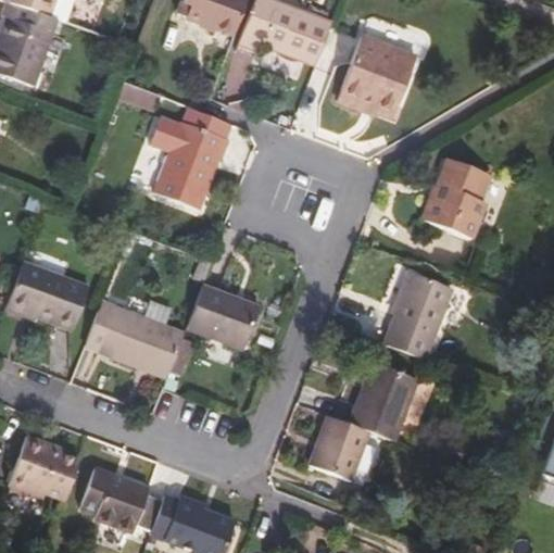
[(35,85),(59,19),(51,15),(8,0),(3,14),(7,16),(12,17),(1,51),(0,50),(0,72),(0,73),(25,82),(35,85)]
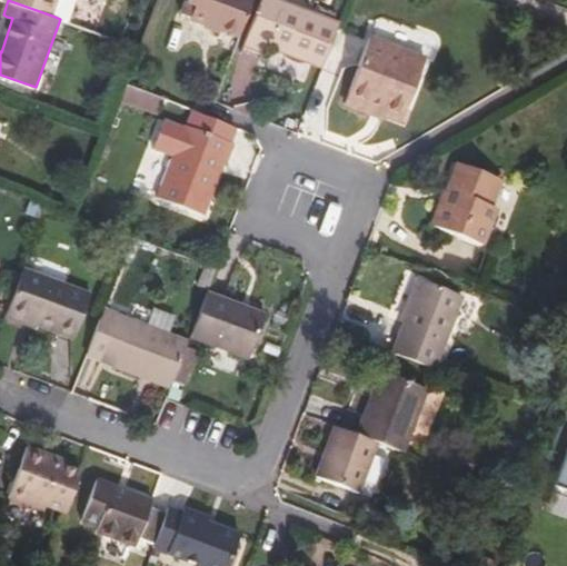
[(8,0),(52,16),(57,0),(8,0)]
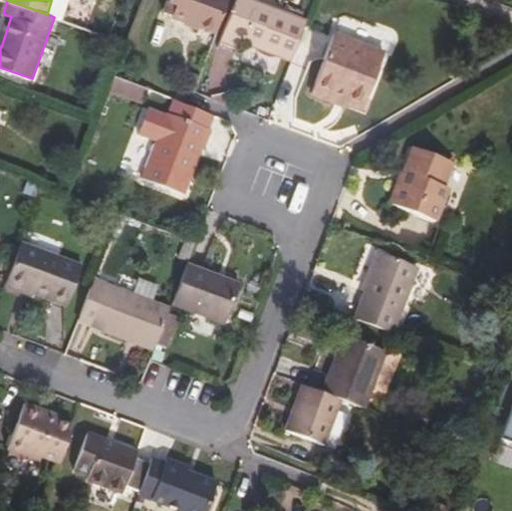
[(203,26),(217,32),(229,0),(168,0),(164,12),(185,19),(186,22),(200,28),(203,26)]
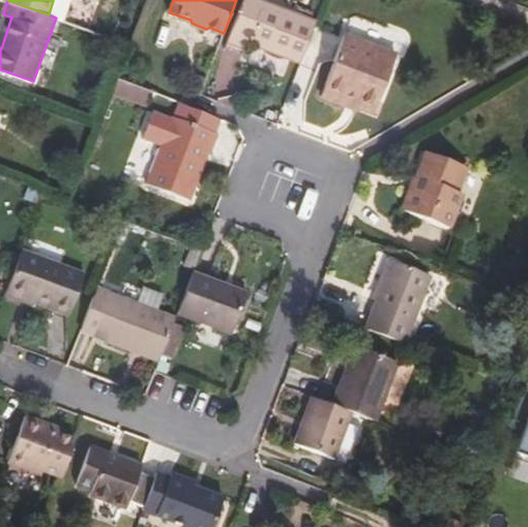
[(246,42),(302,62),(318,20),(267,0),(263,0),(262,2),(257,0),(243,0),(229,41),(245,48),(246,42)]
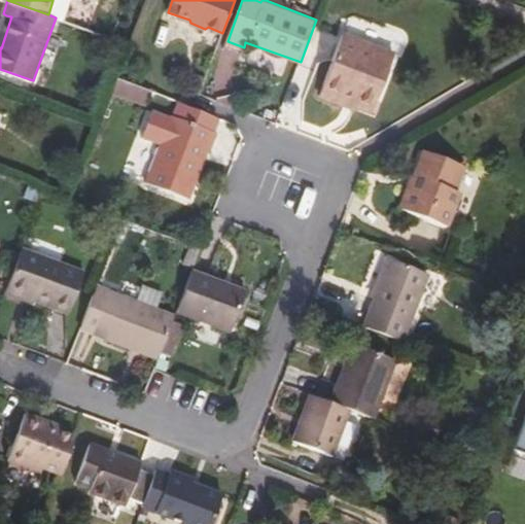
[(6,15),(0,34),(0,47),(1,48),(11,16),(6,15)]
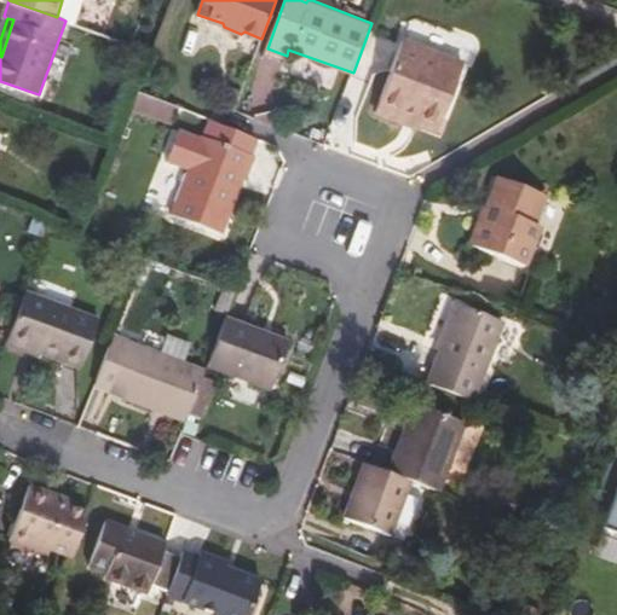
[(426,111),(442,117),(463,62),(403,40),(376,110),(415,126),(420,126),(426,111)]
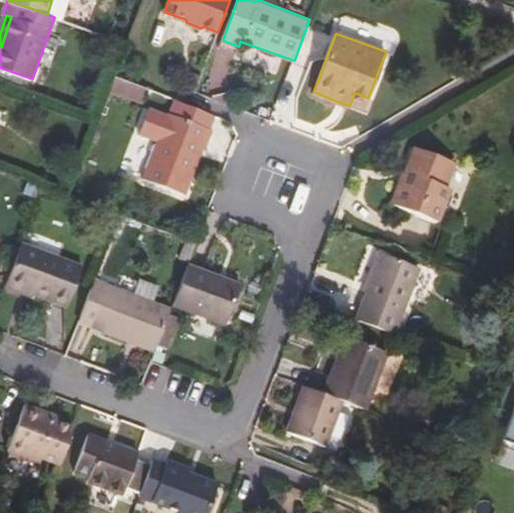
[(0,77),(19,84),(23,76),(0,68),(0,69),(0,77)]
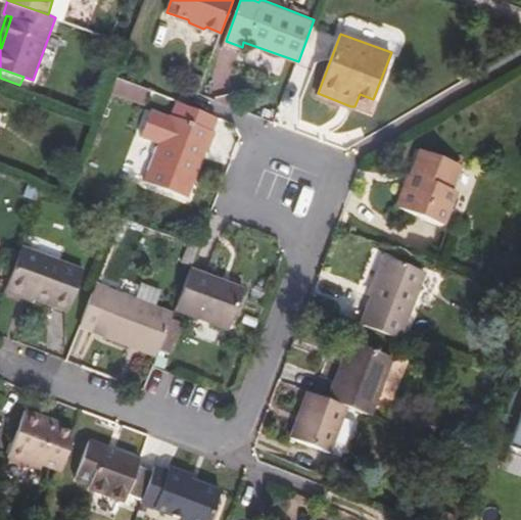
[(146,101),(152,89),(117,76),(112,89),(146,101)]
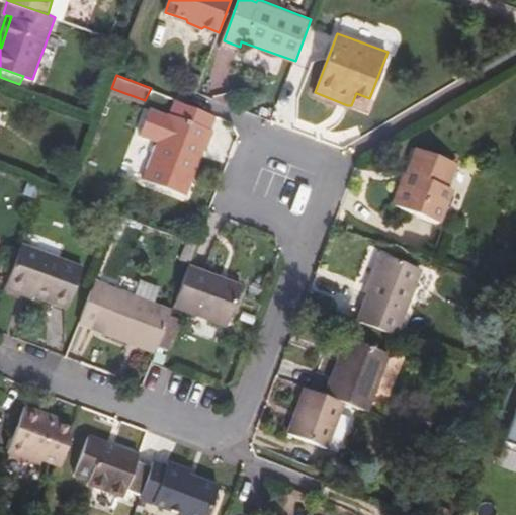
[(364,111),(369,98),(356,93),(351,105),(364,111)]
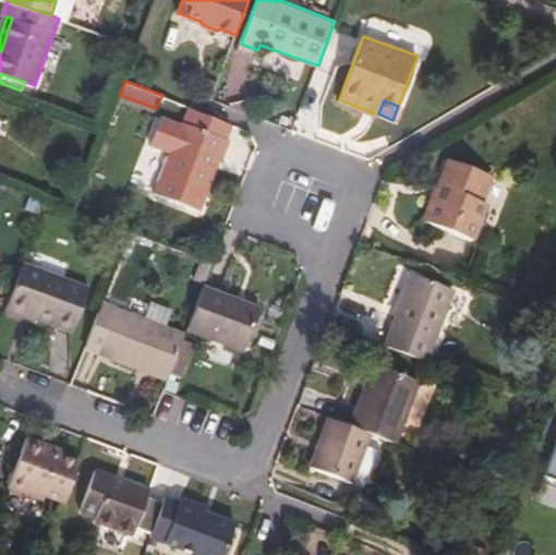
[(185,122),(206,131),(227,140),(233,123),(191,107),(185,122)]
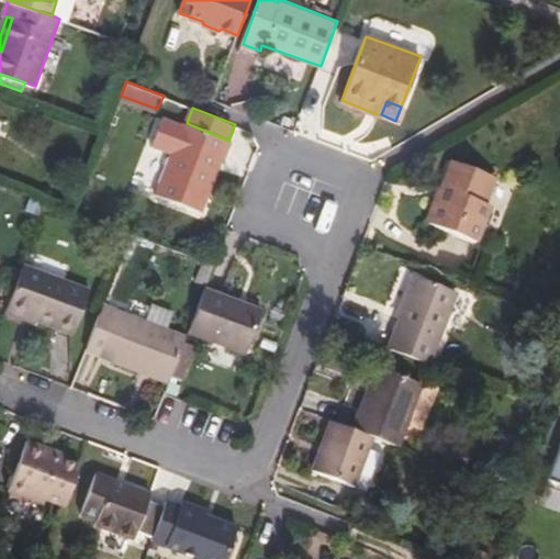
[(164,116),(153,146),(171,154),(156,193),(203,211),(210,194),(209,192),(220,163),(225,161),(233,142),(228,141),(208,132),(187,123),(186,123),(182,124),(164,116)]
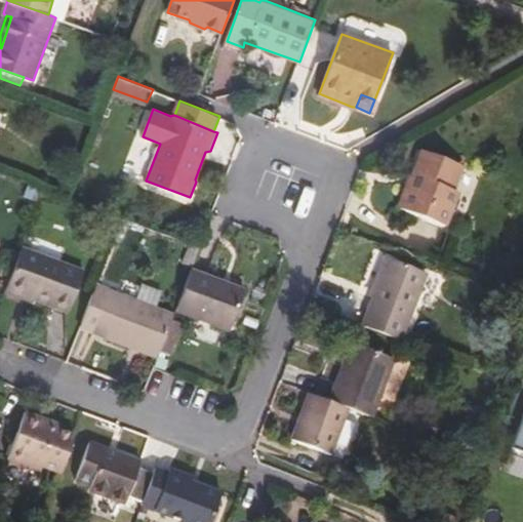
[(421,152),(413,172),(416,174),(413,182),(410,184),(402,206),(446,224),(459,190),(453,187),(459,167),(421,152)]
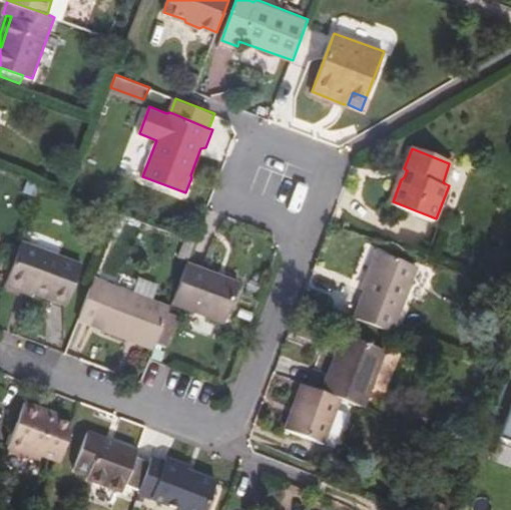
[(195,240),(185,236),(179,255),(189,259),(195,240)]
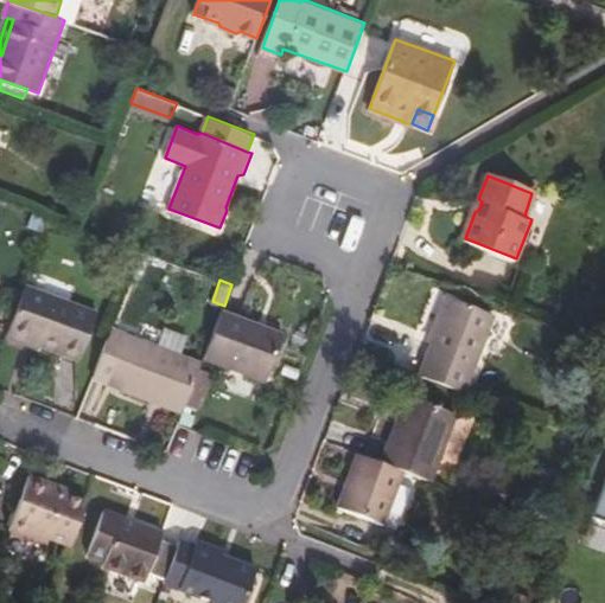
[(99,312),(26,284),(7,334),(78,361),(99,312)]
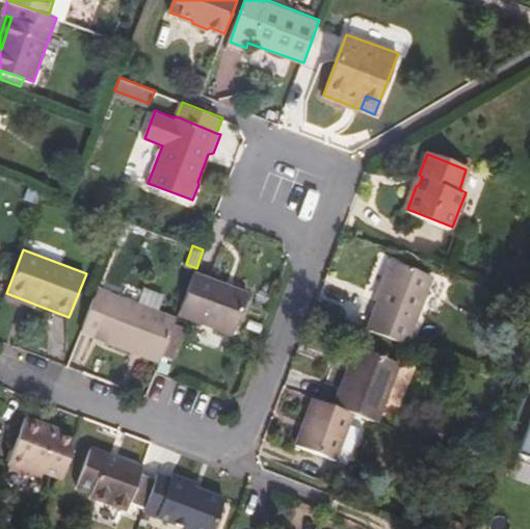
[(393,261),(368,327),(408,343),(433,276),(393,261)]
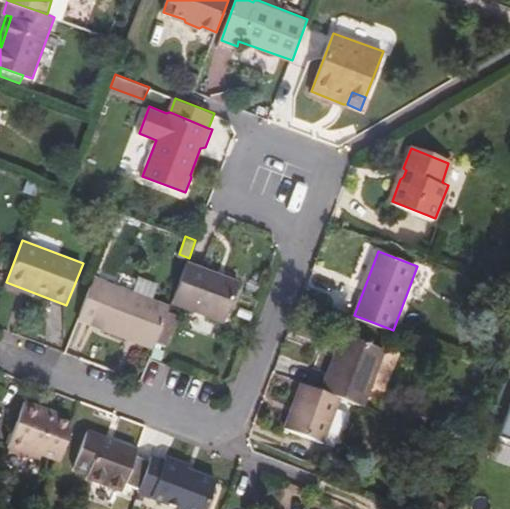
[(241,282),(187,261),(172,301),(226,322),(241,282)]
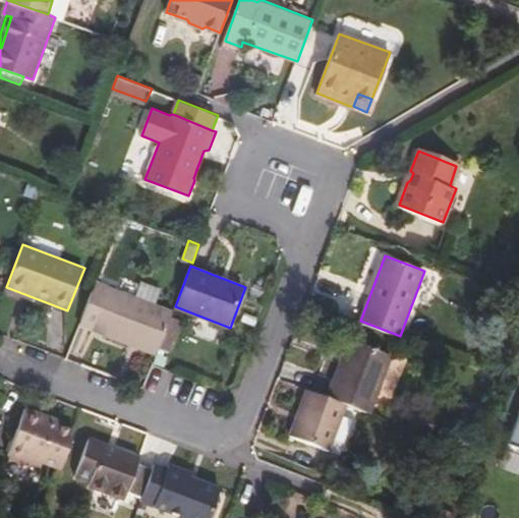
[(104,333),(133,345),(135,340),(159,349),(174,310),(96,282),(81,320),(106,329),(104,333)]
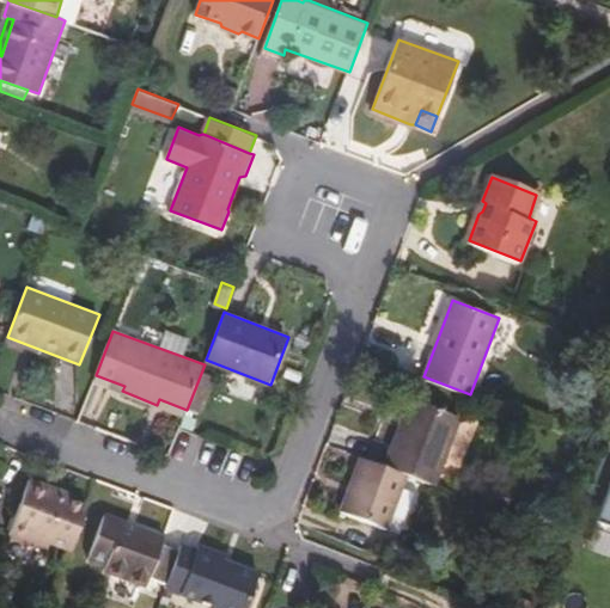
[(93,380),(122,391),(124,386),(96,375),(93,380)]
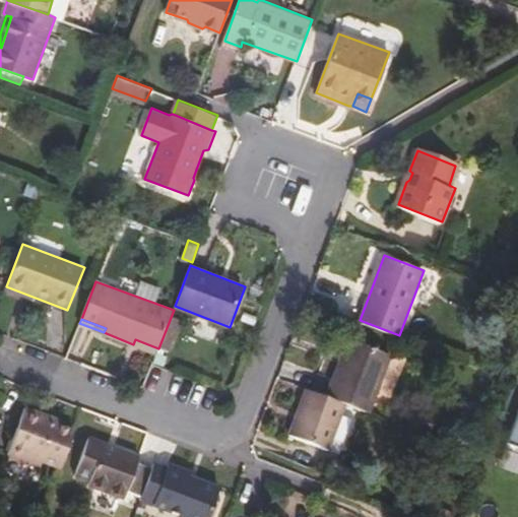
[(347,337),(335,366),(341,368),(352,339),(347,337)]
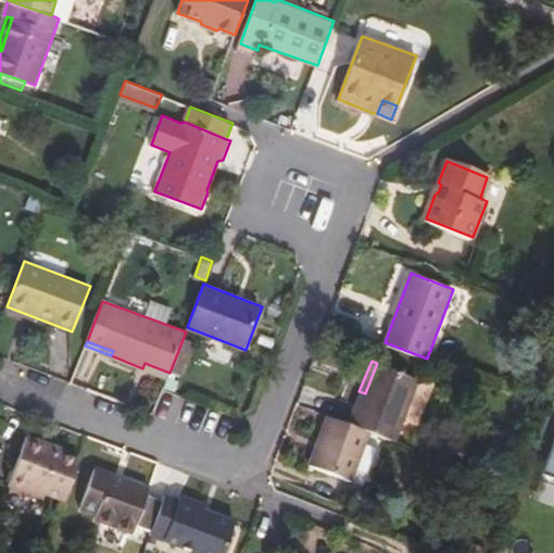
[(142,368),(167,378),(170,373),(145,363),(142,368)]
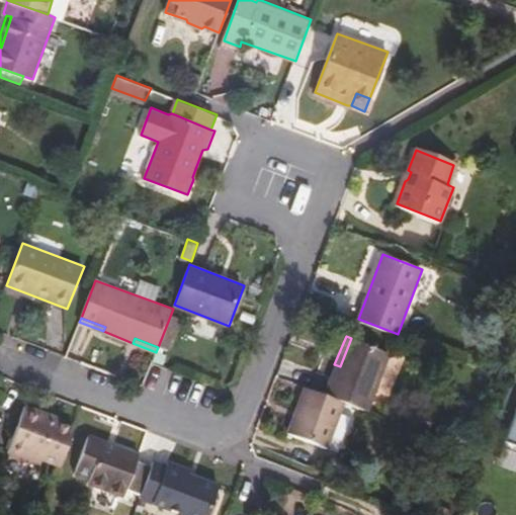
[(391,353),(351,338),(340,366),(334,364),(323,393),(345,401),(368,410),(391,353)]
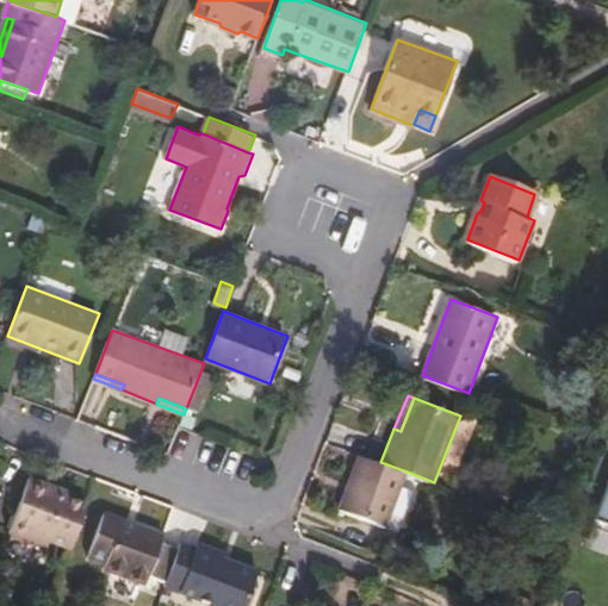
[(385,526),(407,472),(380,462),(359,454),(337,507),(385,526)]
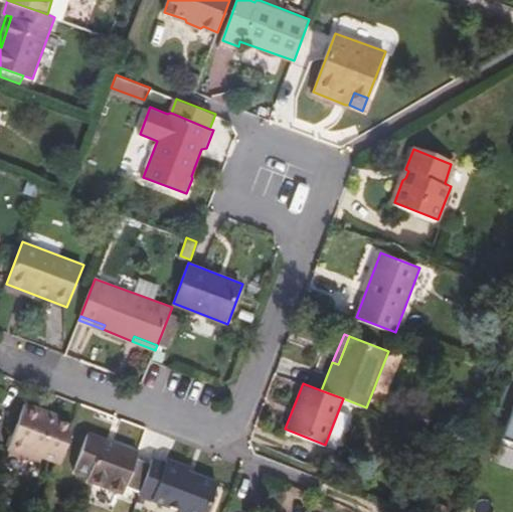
[(50,416),(51,412),(25,402),(7,448),(39,461),(41,457),(58,465),(73,428),(57,420),(50,416)]
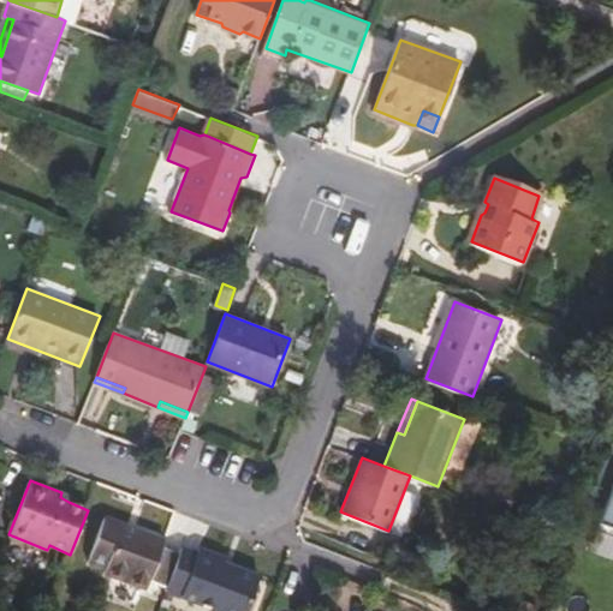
[(71,495),(61,492),(60,497),(69,502),(71,495)]
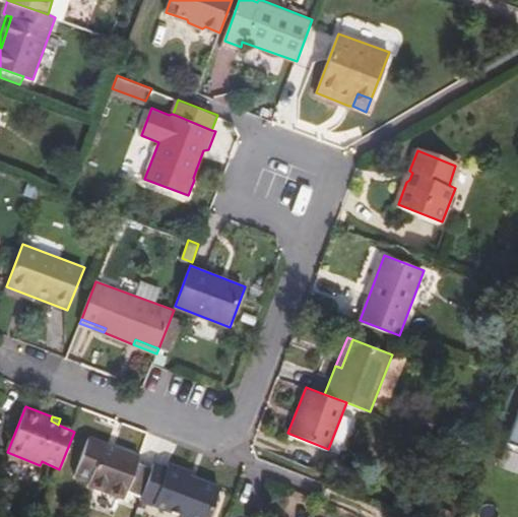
[(126,493),(140,497),(151,468),(137,462),(139,456),(88,437),(74,474),(87,479),(88,482),(125,497),(126,493)]
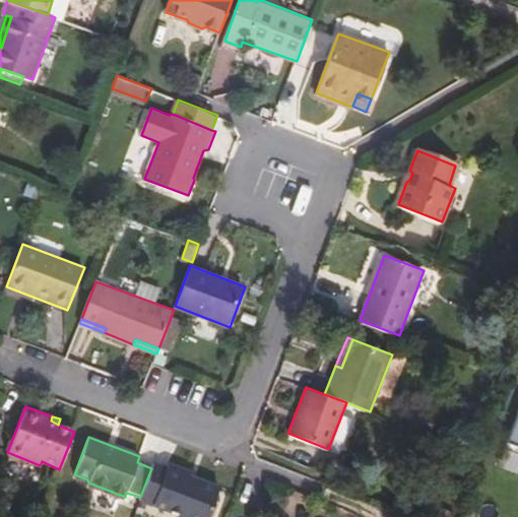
[(190,475),(192,470),(168,461),(166,466),(154,461),(151,468),(140,497),(140,499),(187,516),(207,516),(219,487),(196,477),(190,475)]
